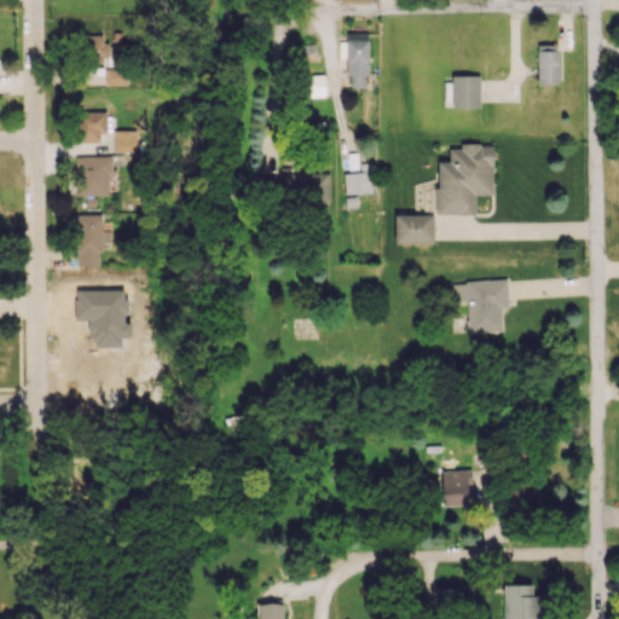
[(366,33),(346,33),(346,87),(366,87),(366,33)]
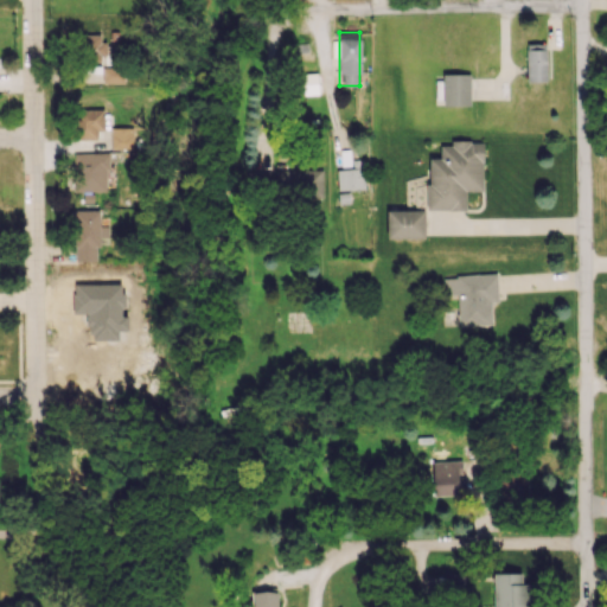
[(103,34),(82,34),(82,64),(103,63),(103,34)]
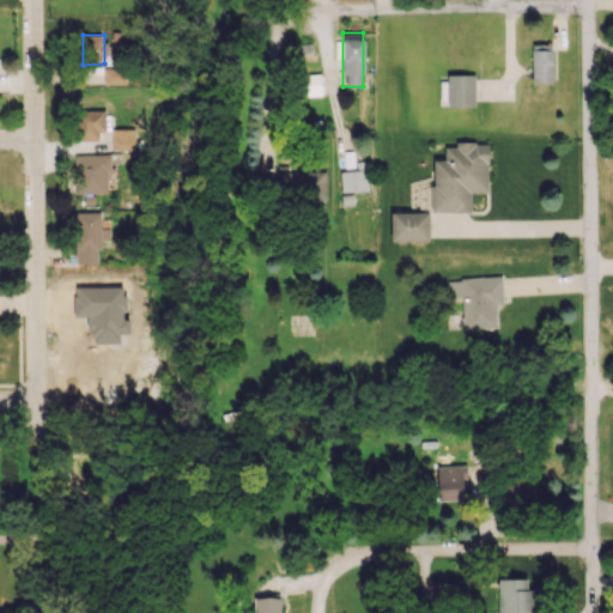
[(552,44),(532,44),(530,82),(551,83),(552,44)]
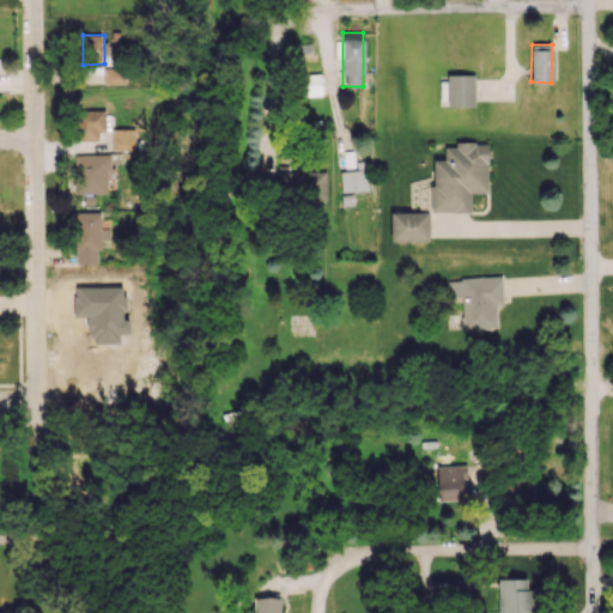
[(103,84),(125,83),(123,68),(103,68),(103,84)]
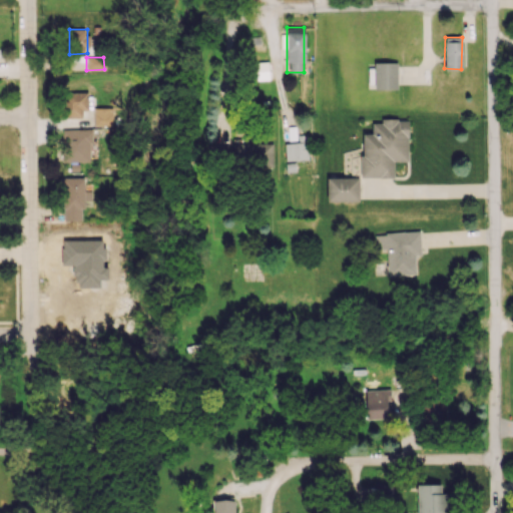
[(397,89),(397,63),(374,62),(374,89),(397,89)]
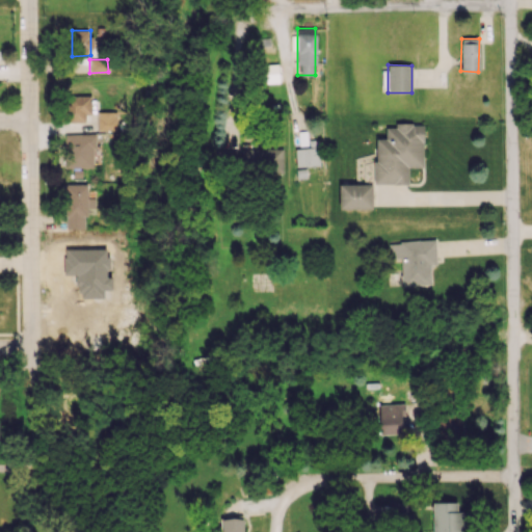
[(84,123),(84,114),(90,114),(89,96),(64,97),(65,123),(84,123)]
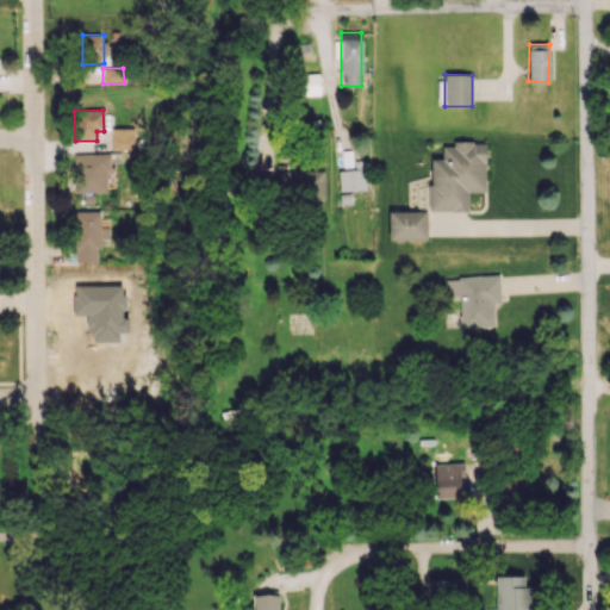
[(111,128),(112,150),(139,149),(138,126),(111,128)]
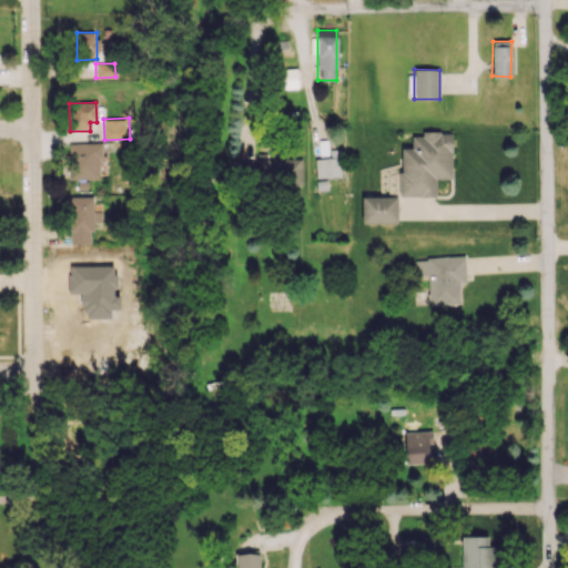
[(399,196),(436,196),(436,179),(452,179),(452,132),(421,132),(421,135),(412,135),(412,148),(399,148),(399,196)]
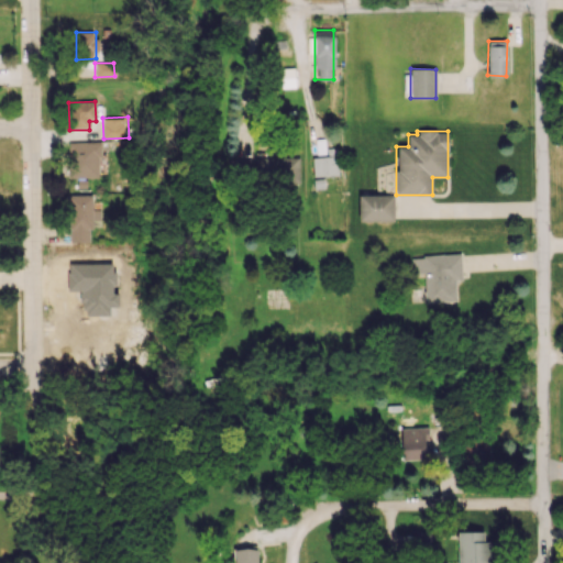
[(100,177),(99,142),(72,142),(73,178),(100,177)]
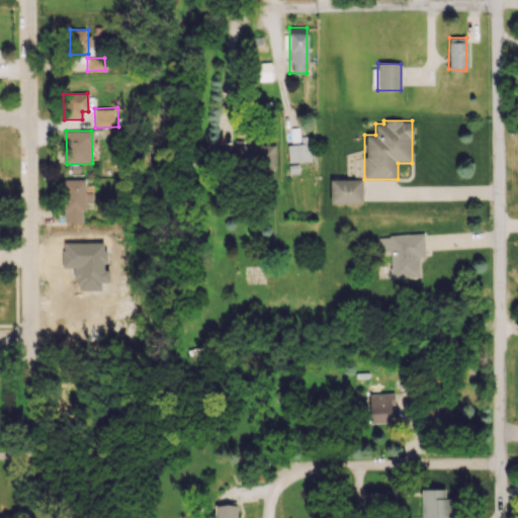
[(275,145),(244,145),(244,141),(235,141),(235,167),(274,168),(275,145)]
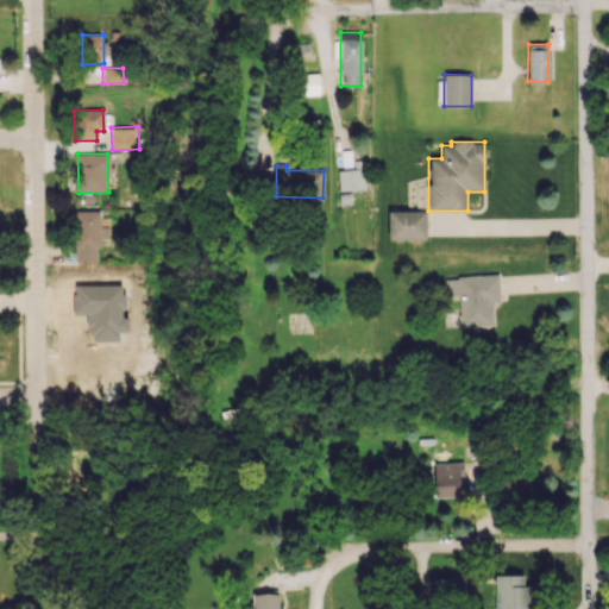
[(364,169),(338,169),(338,190),(364,189),(364,169)]
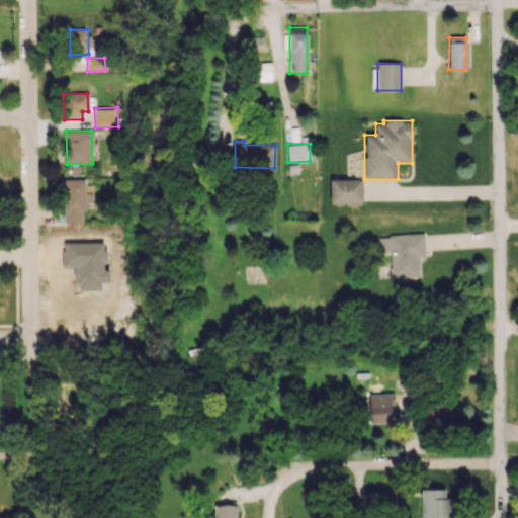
[(86,225),(84,179),(63,180),(65,226),(86,225)]
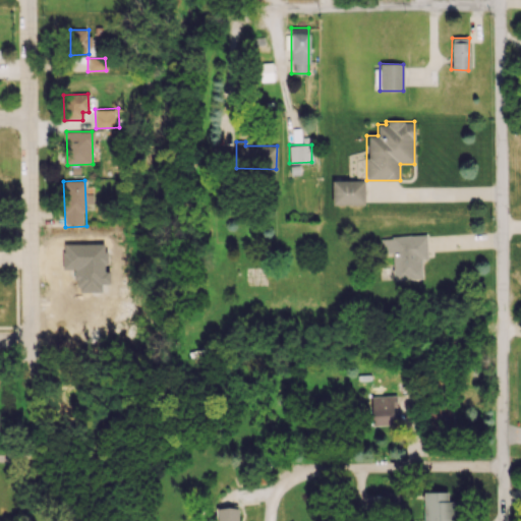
[(363,205),(363,180),(332,180),(332,205),(363,205)]
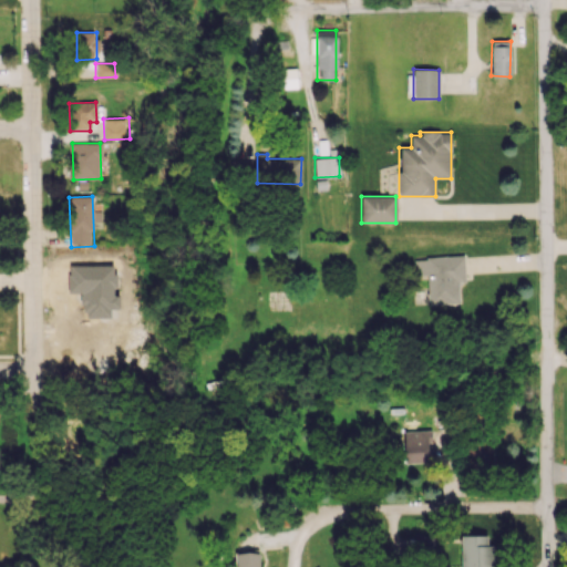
[(426,275),(428,306),(460,305),(459,282),(465,282),(464,256),(413,258),(414,276),(426,275)]
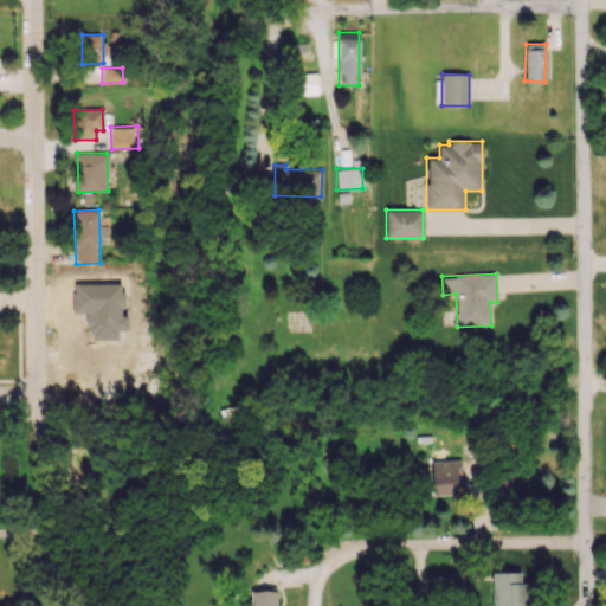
[(461,461),(431,459),(431,494),(461,495),(461,461)]
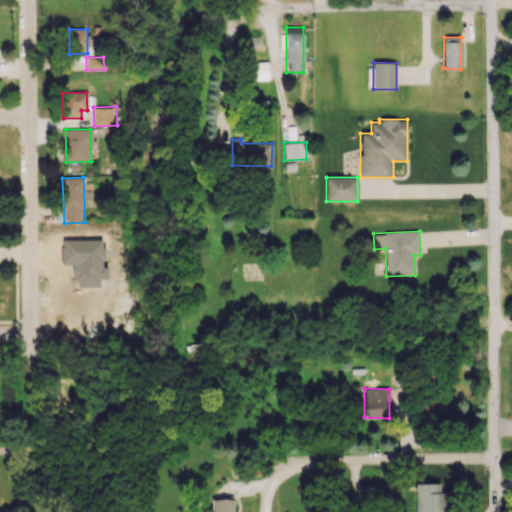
[(418,422),(444,422),(445,397),(419,397),(418,422)]
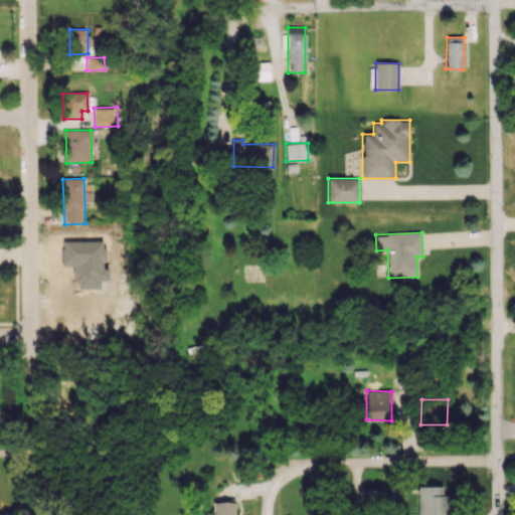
[(375,486),(376,500),(393,500),(393,485),(375,486)]
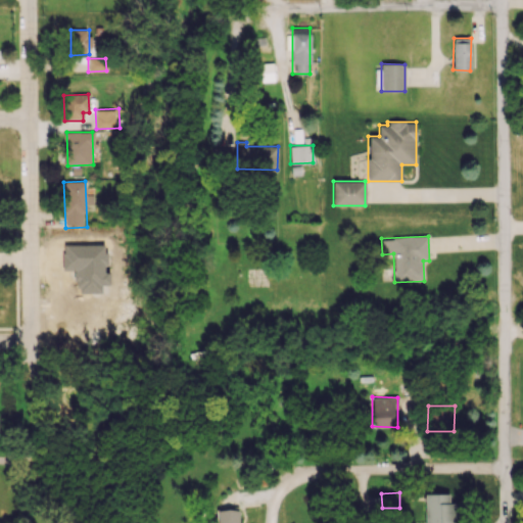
[(424,522),(454,522),(455,503),(449,503),(449,493),(424,493),(424,522)]
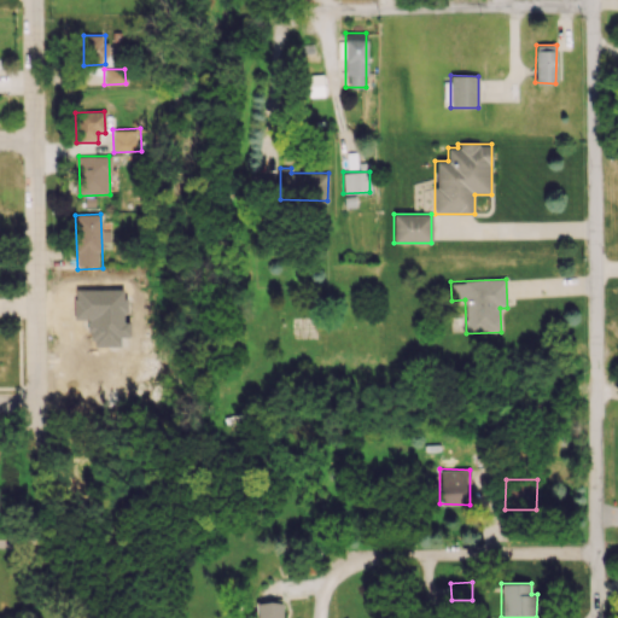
[(256,617),(281,617),(283,601),(257,602),(256,617)]
